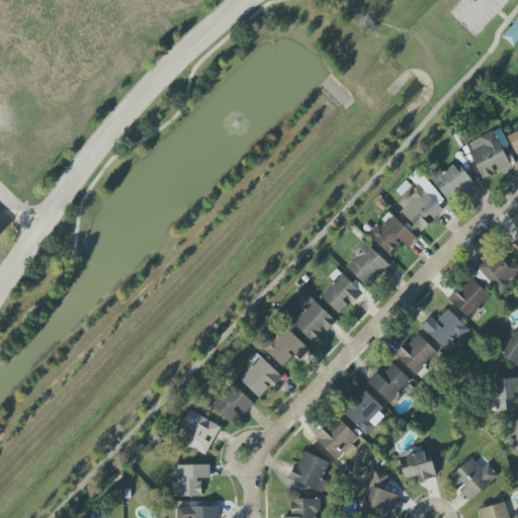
[(511,46),(517,38),(517,18),(501,34),(511,46)]
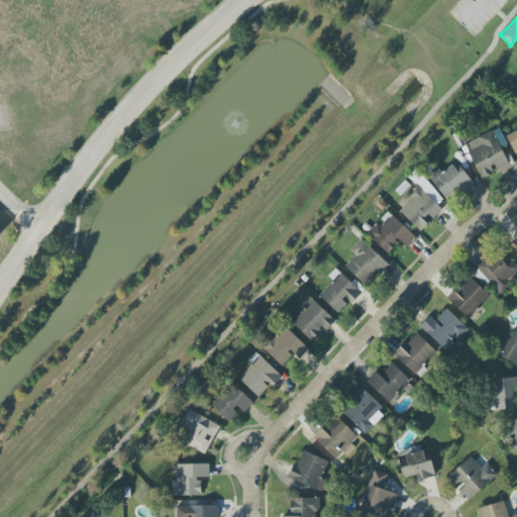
[(516,130),(506,136),(515,154),(516,153),(516,130)]
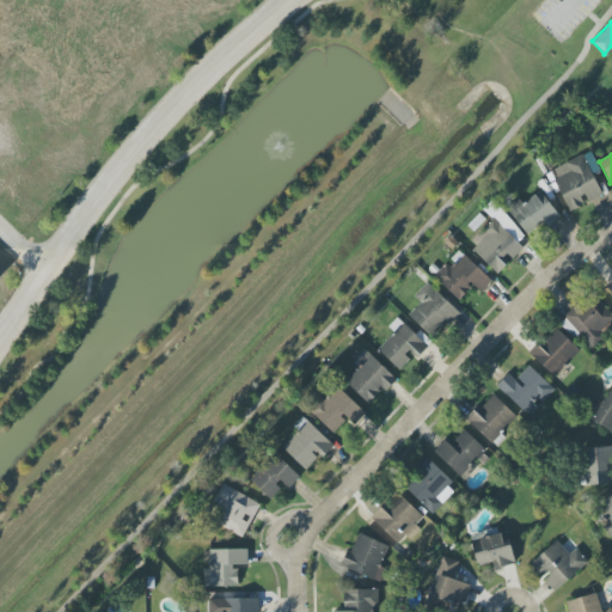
[(551,170),(570,212),(587,204),(586,202),(601,196),(585,155),(551,170)]
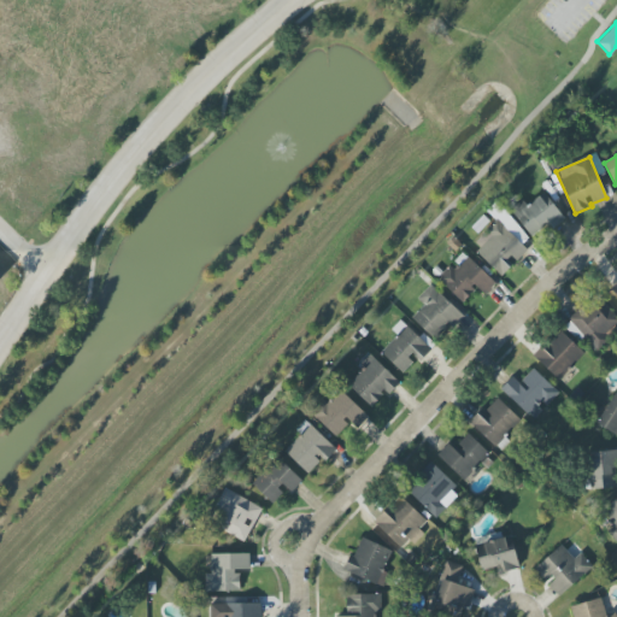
[(550,231),(565,218),(542,191),(513,215),(533,238),(546,227),(550,231)]
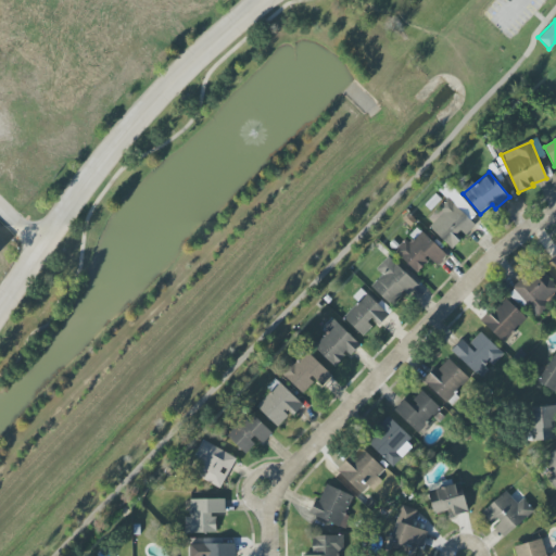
[(453,248),(459,241),(454,237),(460,230),(464,234),(481,216),(446,184),(439,191),(447,199),(426,223),(453,248)]
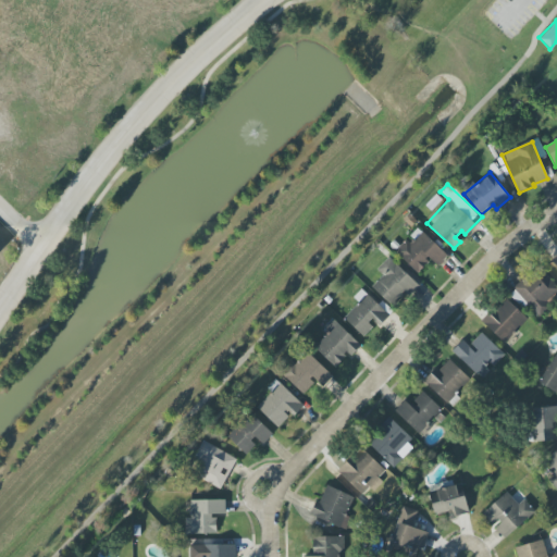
[(417,274),(431,261),(436,267),(447,257),(421,229),(397,252),(417,274)]
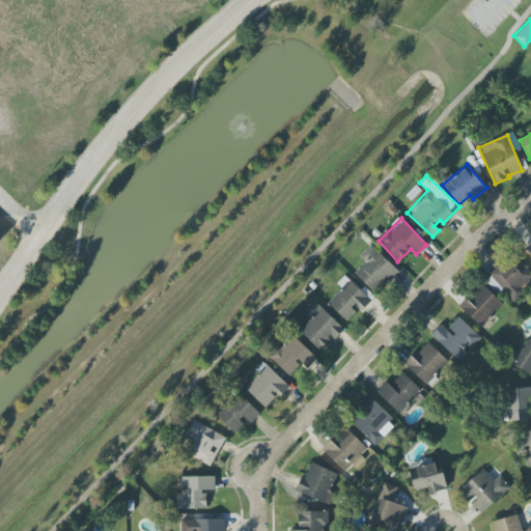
[(355,274),(376,295),(398,272),(370,246),(360,257),(365,262),(355,274)]
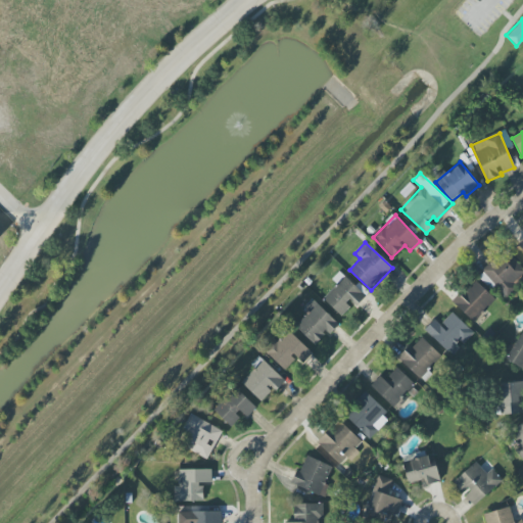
[(495,260),(483,269),(505,299),(522,285),(522,281),(520,278),(522,275),(522,270),(513,255),(498,266),(495,260)]
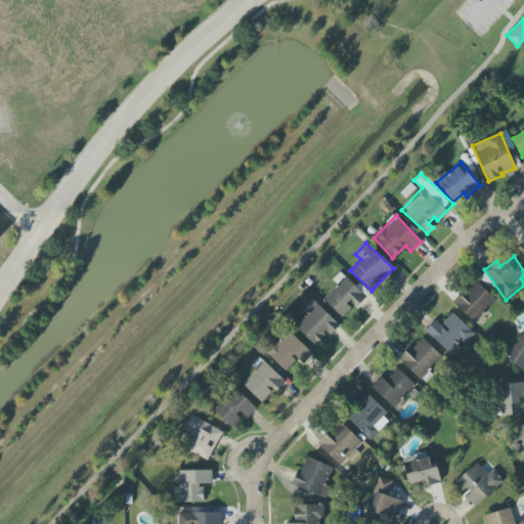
[(333,280),(338,285),(323,300),(343,317),(352,306),(355,309),(366,297),(340,272),(333,280)]
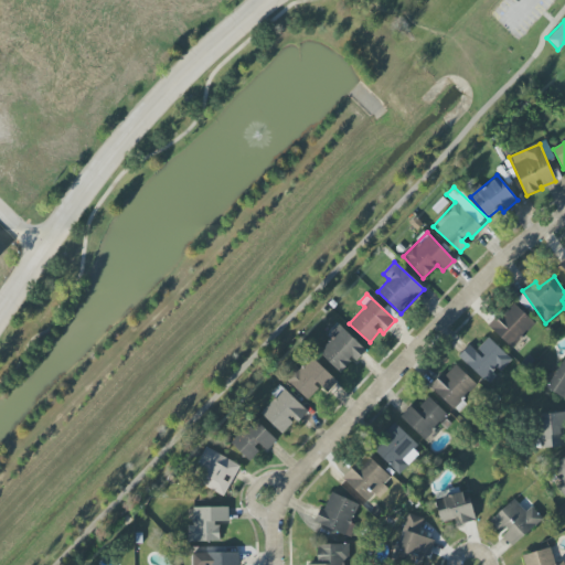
[(511,349),(535,326),(514,302),(489,326),(511,349)]
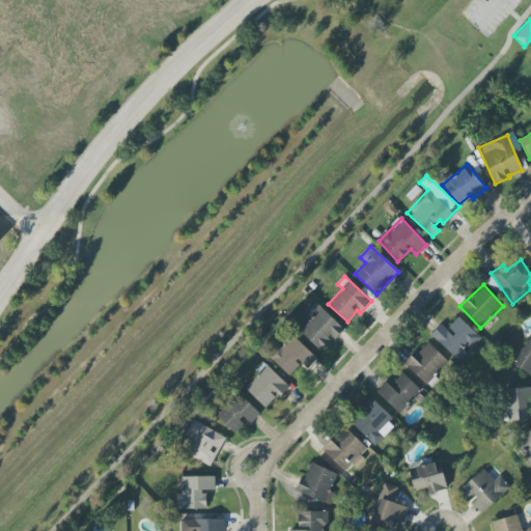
[(334,340),(344,330),(316,304),(309,312),(314,316),(300,332),(320,351),(332,338),(334,340)]
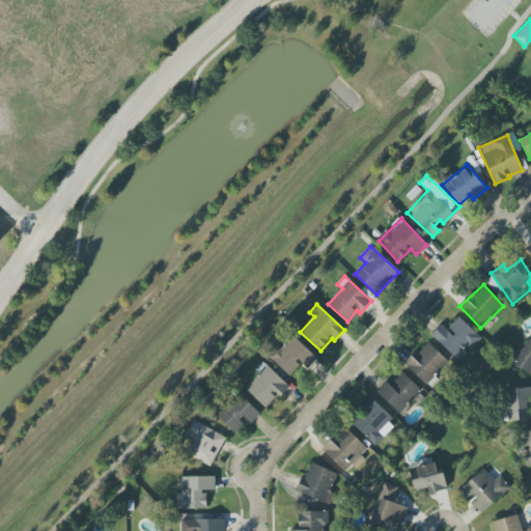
[(431,334),(457,362),(481,339),(460,317),(447,330),(442,325),(431,334)]
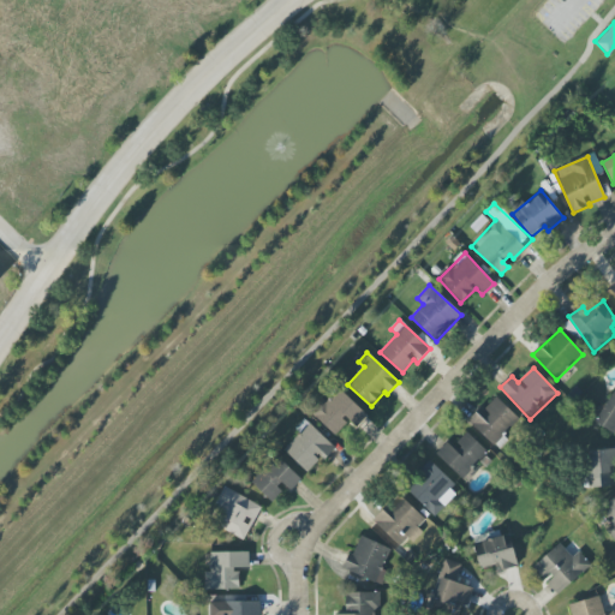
[(356,429),(368,416),(341,390),(328,404),(323,399),(310,413),(334,436),(348,422),(356,429)]
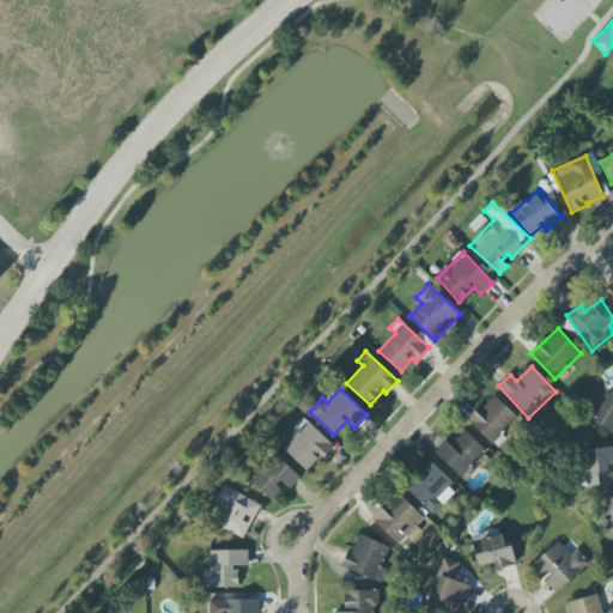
[(612,390),(593,422),(612,434),(612,390)]
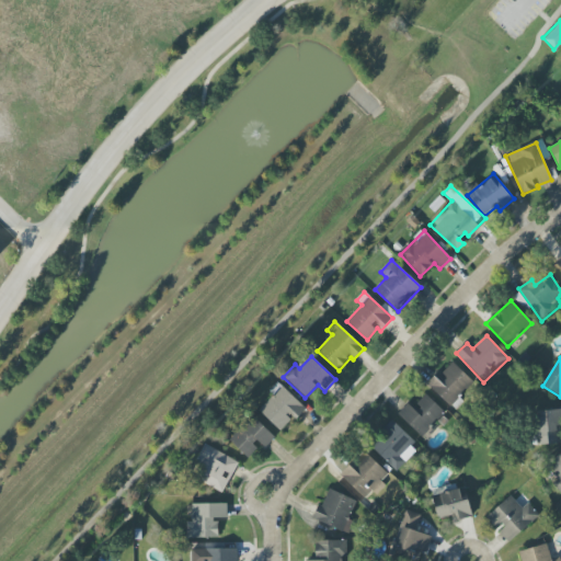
[(473,384),(453,362),(428,385),(449,407),(473,384)]
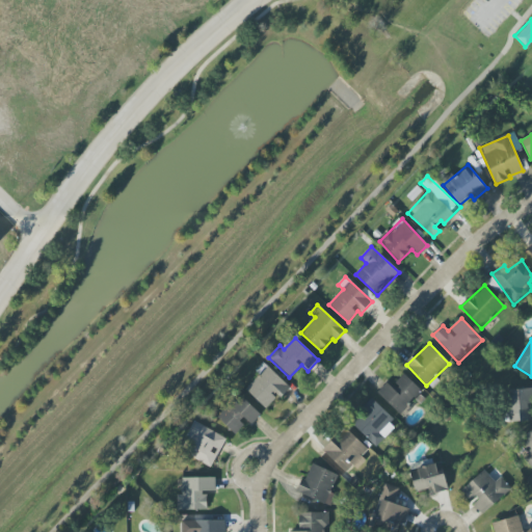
[(266,409),(277,396),(281,398),(290,388),(263,363),(257,370),(260,374),(245,390),(266,409)]
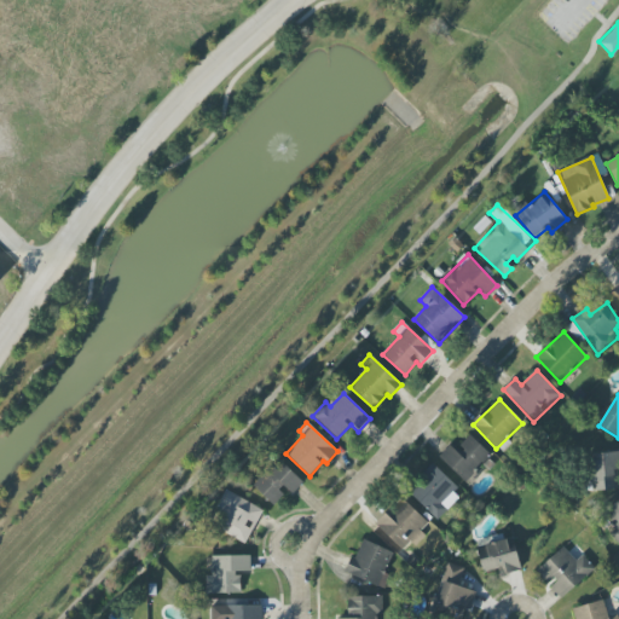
[(491,455),(469,435),(457,449),(451,444),(439,457),(466,482),(491,455)]
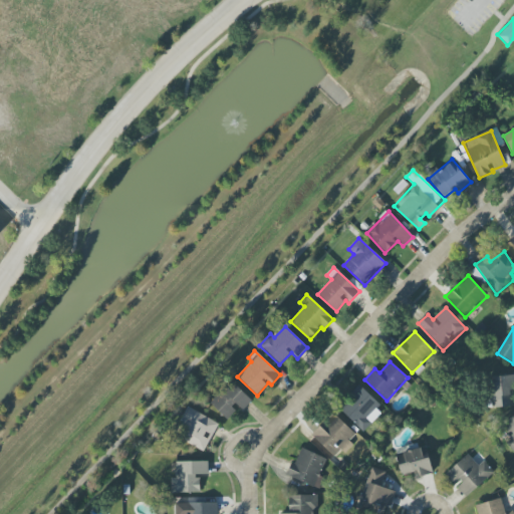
[(491,408),(513,408),(513,376),(490,376),(491,408)]
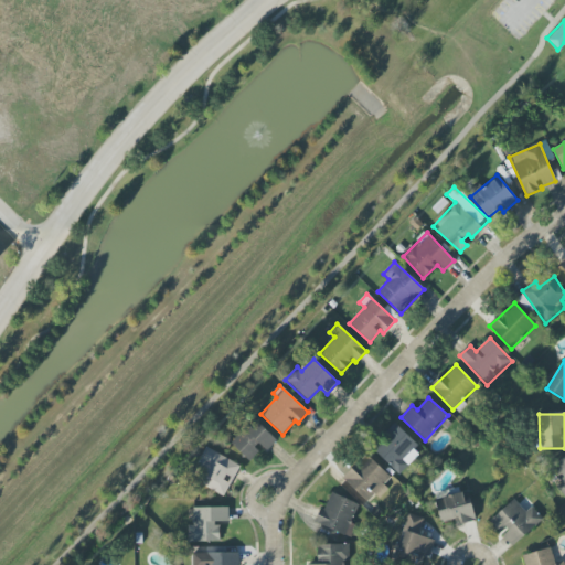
[(232,443),(248,461),(262,449),(265,452),(277,441),(257,419),(232,443)]
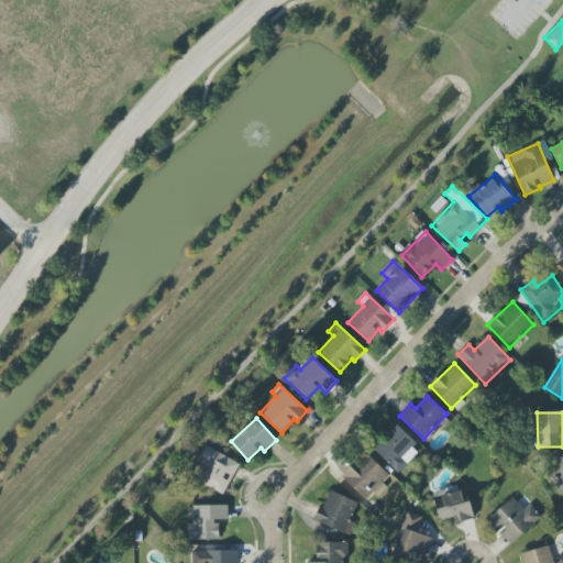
[(420,446),(395,423),(372,449),(397,472),(420,446)]
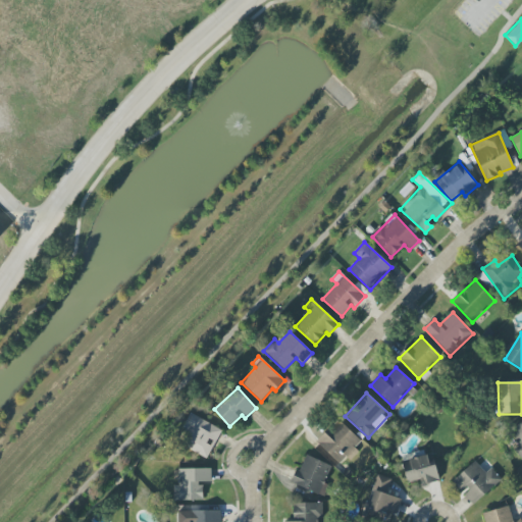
[(354,448),(361,441),(338,419),(315,442),(338,465),(346,458),(350,461),(359,452),(354,448)]
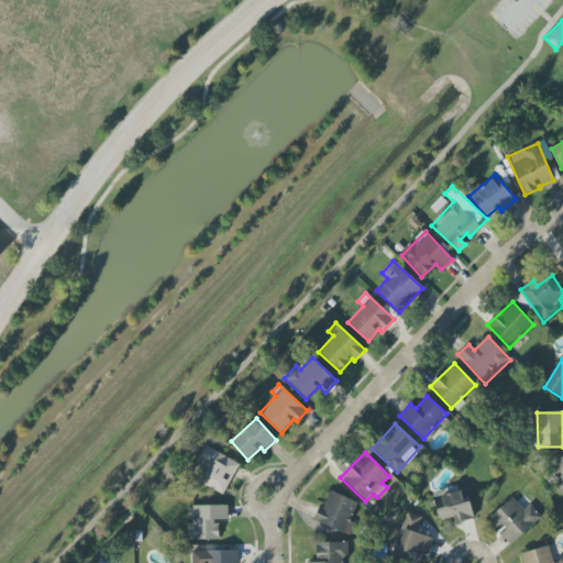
[(562,454),(549,467),(559,479),(553,484),(562,496),(562,454)]
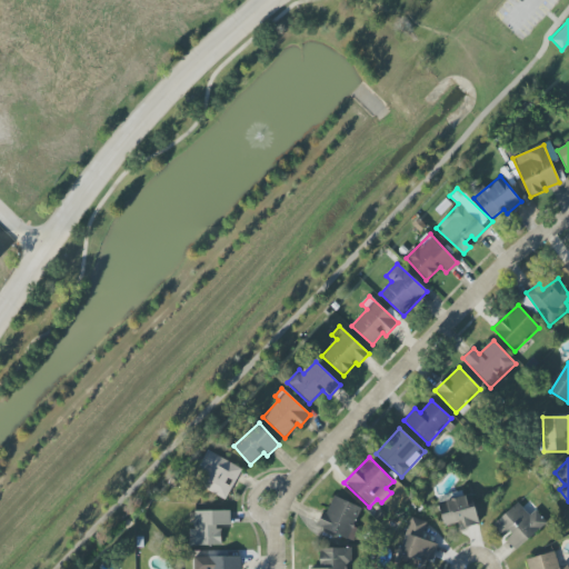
[(439,501),(443,526),(461,522),(462,528),(478,525),(472,495),(439,501)]
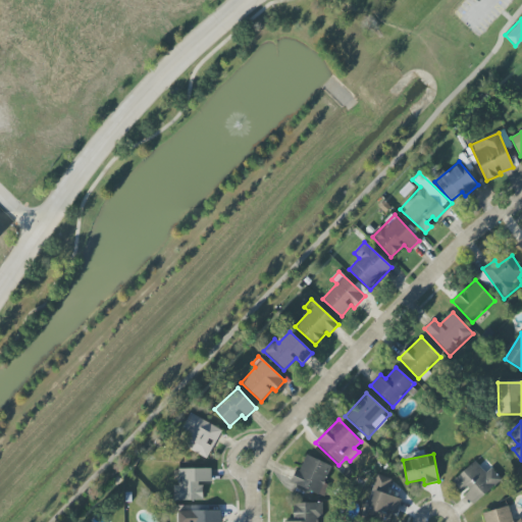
[(293,485),(322,496),(332,466),(304,455),(293,485)]
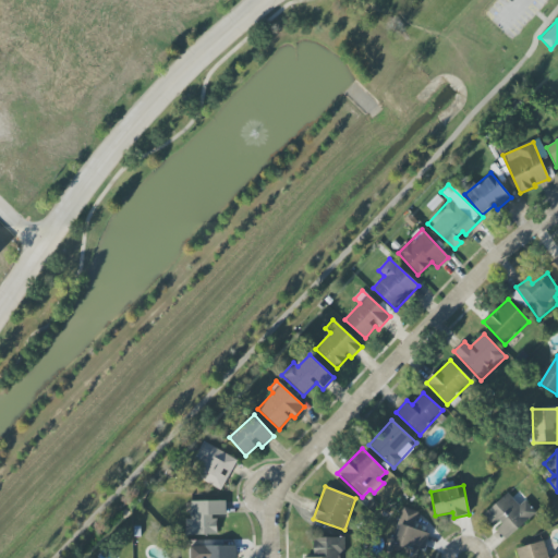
[(520,506),(508,493),(483,516),(507,541),(536,512),(525,500),(520,506)]
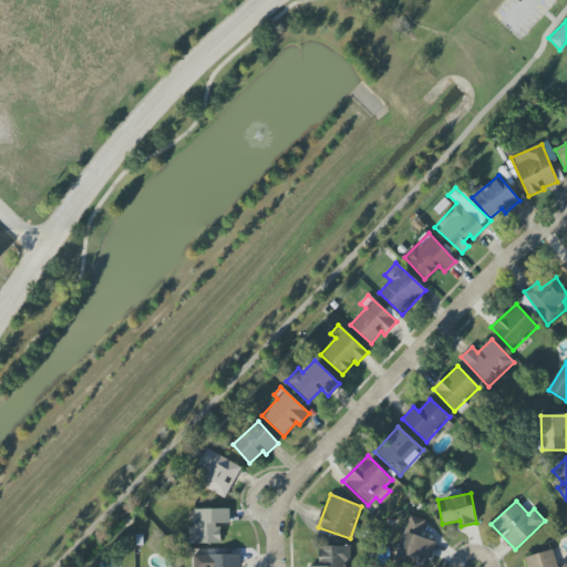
[(220,544),(220,525),(229,524),(229,508),(194,509),(194,527),(188,527),(188,544),(220,544)]
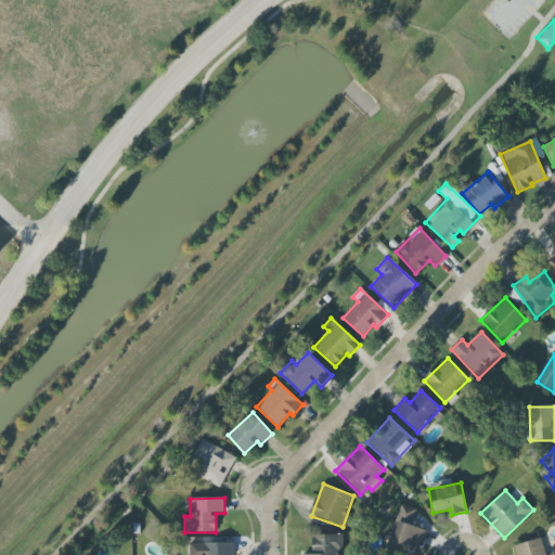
[(415,508),(398,505),(389,553),(401,554),(418,554),(424,530),(411,527),(415,508)]
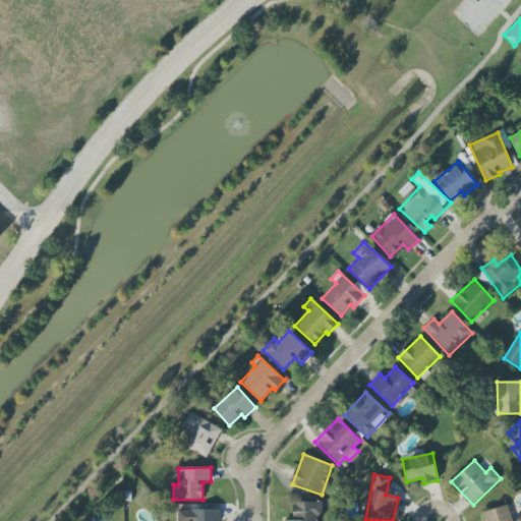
[(284,520),(315,520),(315,514),(322,514),(322,502),(292,503),(293,520),(285,520),(284,520)]
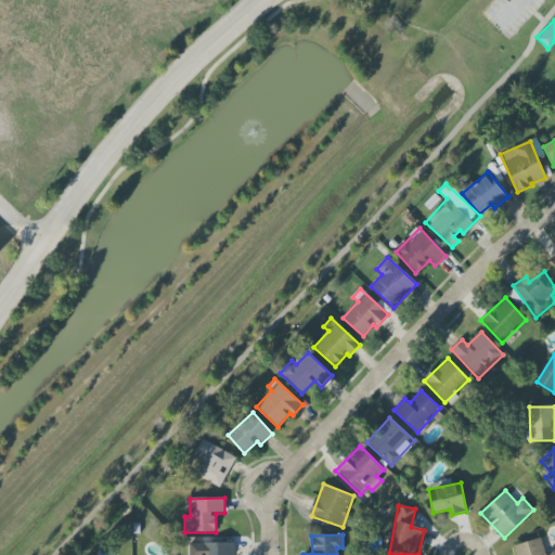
[(513,545),(515,554),(554,554),(554,552),(545,554),(541,539),(513,545)]
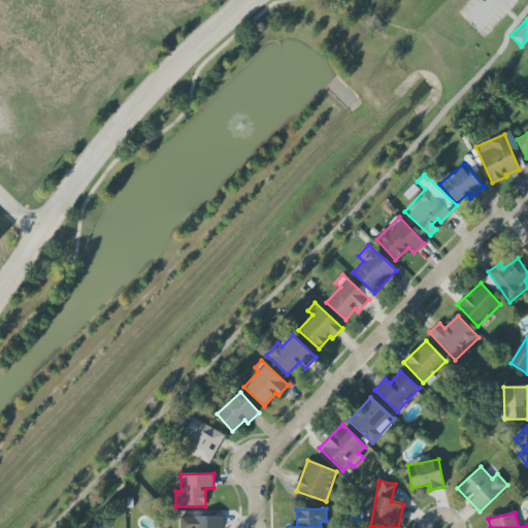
[(179,518),(179,527),(223,527),(223,516),(179,518)]
